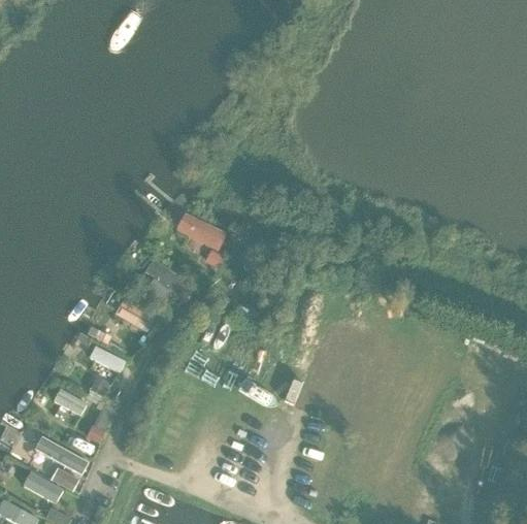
[(227,232),(196,217),(188,234),(219,250),(227,232)]
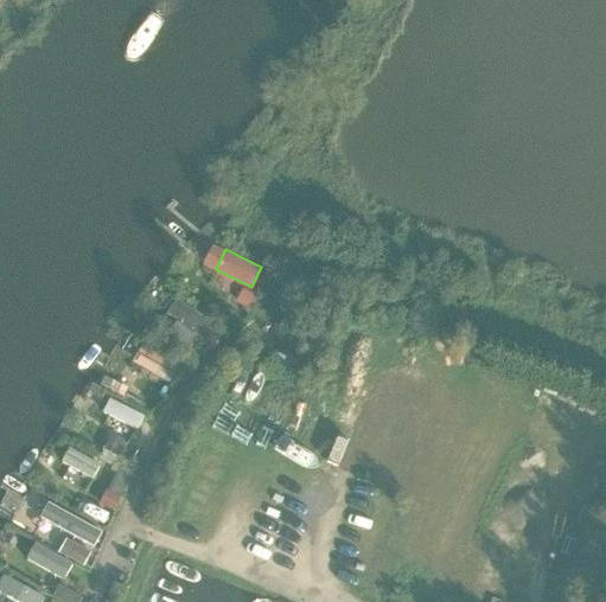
[(178,320),(166,337),(184,351),(197,334),(204,339),(215,326),(178,298),(167,312),(178,320)]
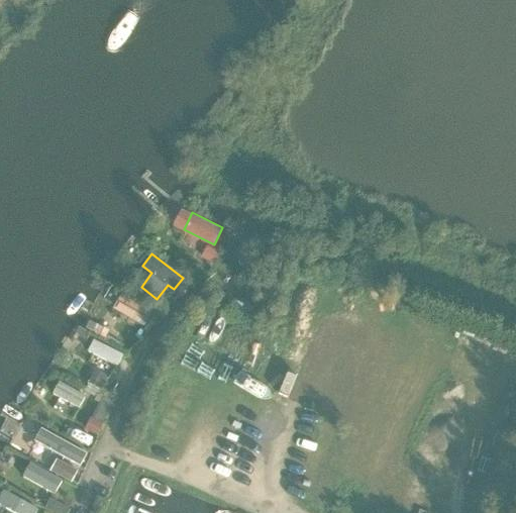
[(119,291),(113,302),(127,310),(125,313),(138,321),(146,307),(119,291)]
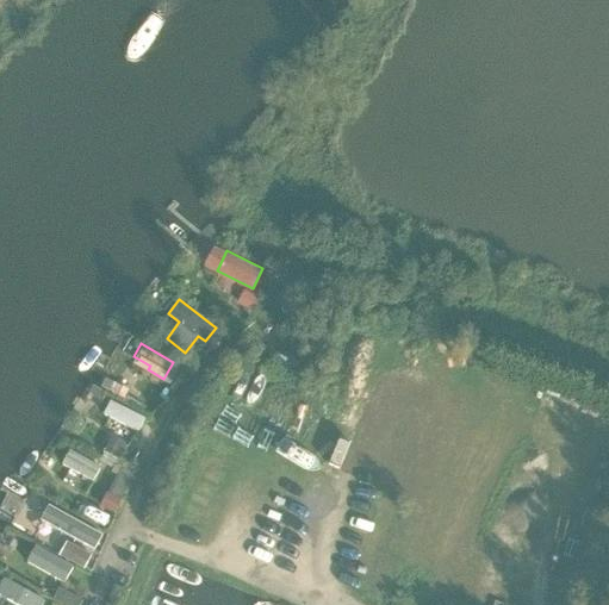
[(236,387),(256,395),(262,382),(243,374),(236,387)]
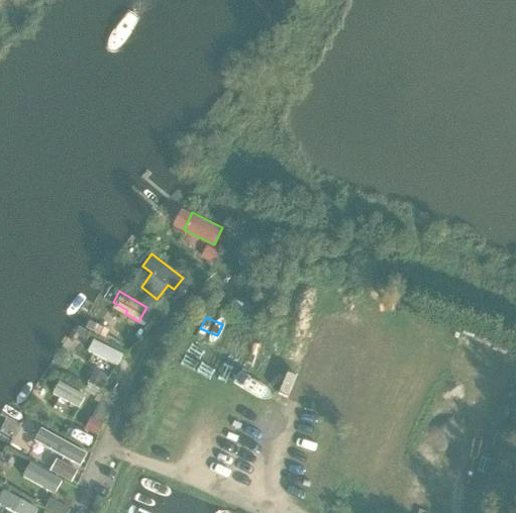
[(119,363),(124,352),(94,337),(89,348),(119,363)]
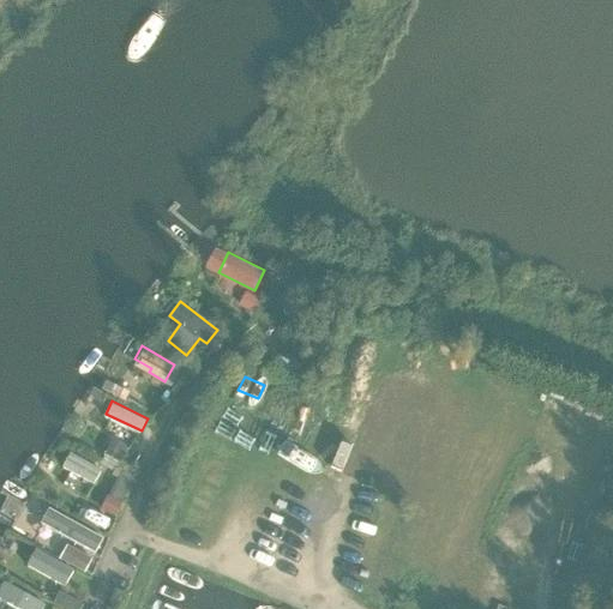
[(112,436),(103,452),(119,459),(127,444),(112,436)]
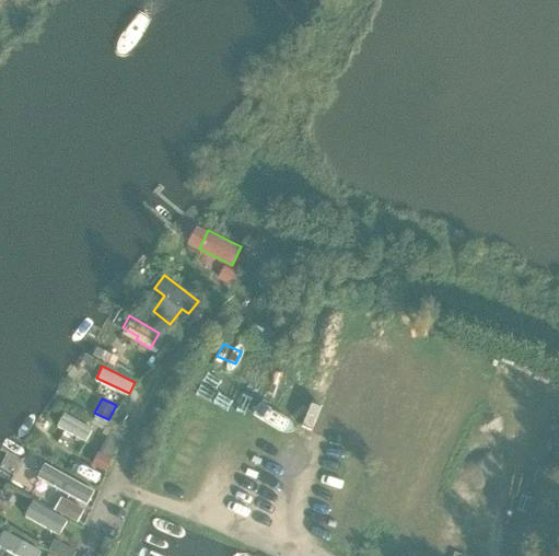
[(85,440),(92,427),(63,410),(57,424),(85,440)]
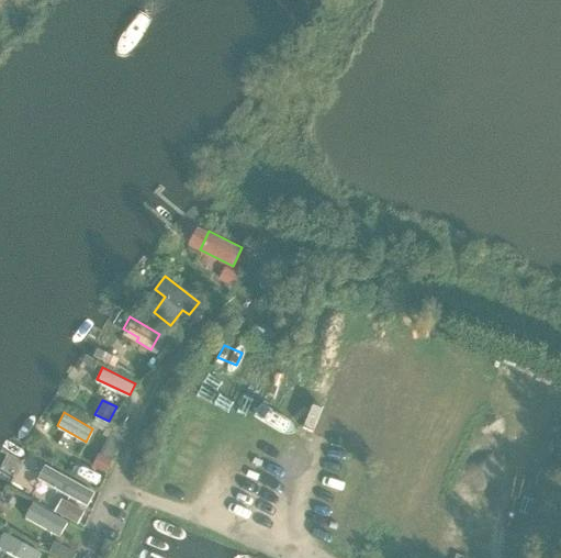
[(107,471),(112,458),(98,453),(92,466),(107,471)]
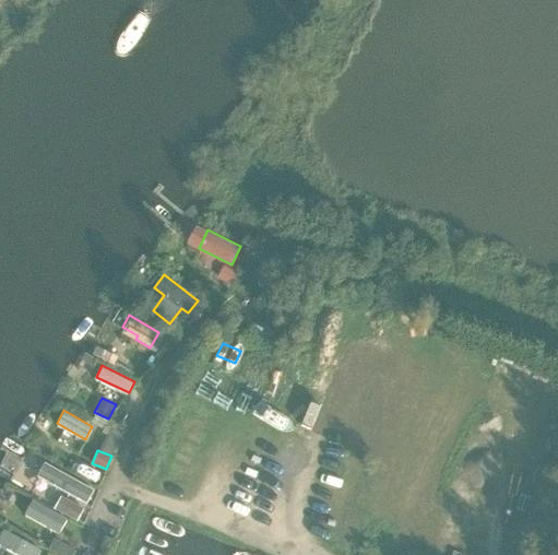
[(87,502),(94,489),(45,461),(37,474),(87,502)]
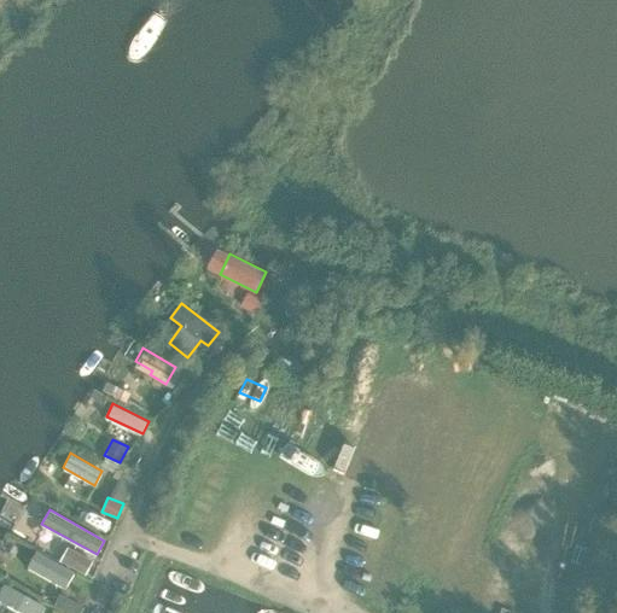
[(25,566),(64,588),(73,571),(35,549),(25,566)]
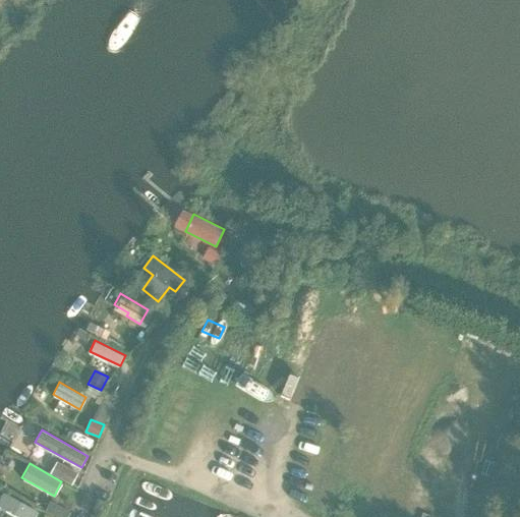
[(35,516),(39,512),(4,493),(0,499),(0,506),(19,516),(35,516)]
